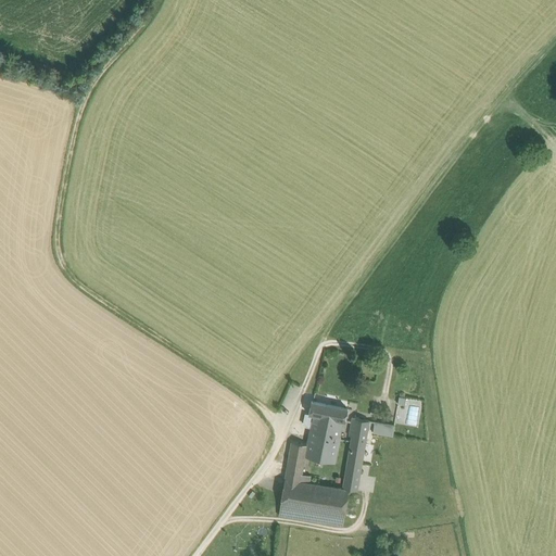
[(406,405),(408,405),(407,425),(420,425),(421,400),(407,399),(406,405)]
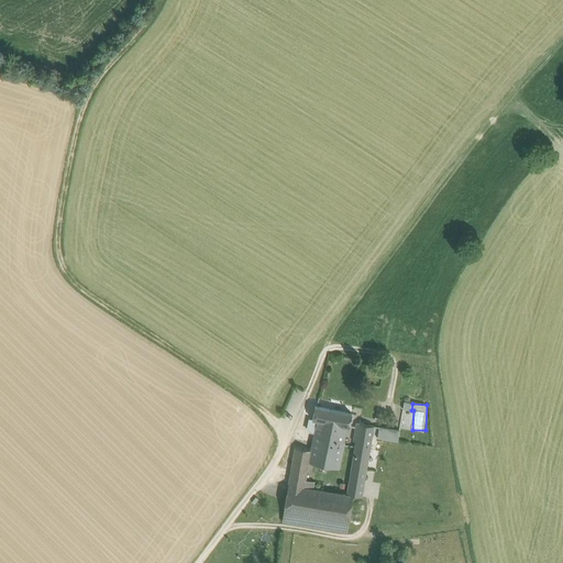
[(352,414),(316,406),(313,419),(348,427),(350,428),(352,414)]
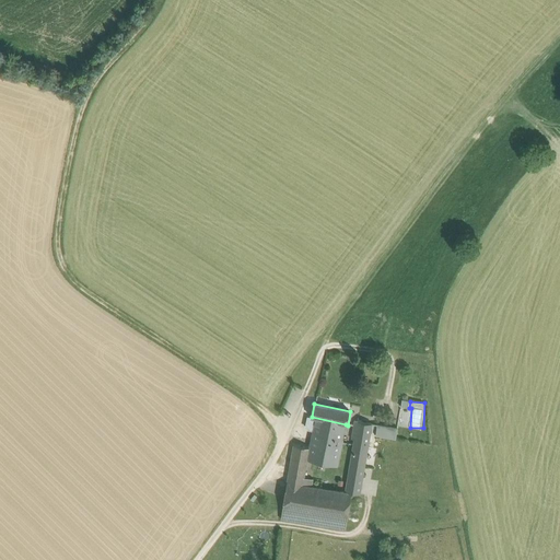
[(342,439),(346,424),(312,417),(307,417),(305,428),(308,428),(308,430),(313,430),(310,448),(307,459),(337,466),(342,439)]
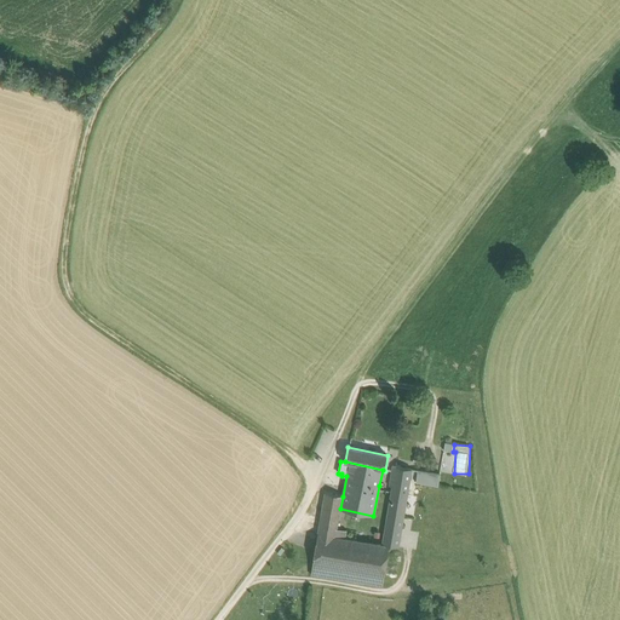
[(412,470),(396,468),(394,478),(390,477),(389,486),(392,487),(385,528),(401,530),(409,482),(412,470)]
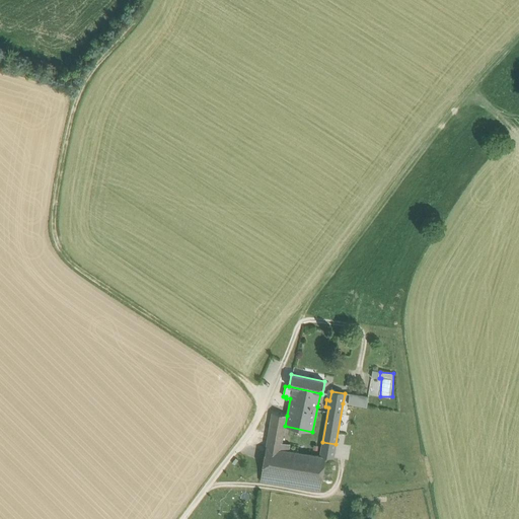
[(369,397),(345,393),(343,403),(367,408),(369,397)]
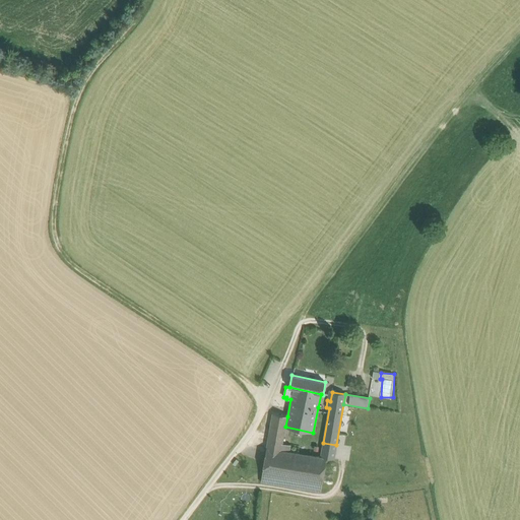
[(285,427),(287,416),(272,413),(269,434),(276,435),(278,428),(285,429),(285,427)]
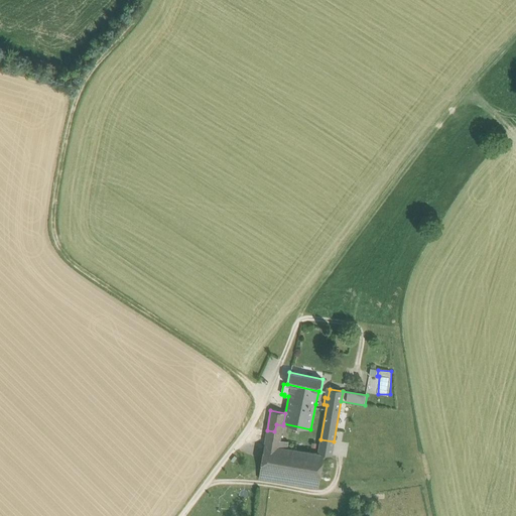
[(281,432),(283,425),(276,424),(274,431),(281,432)]
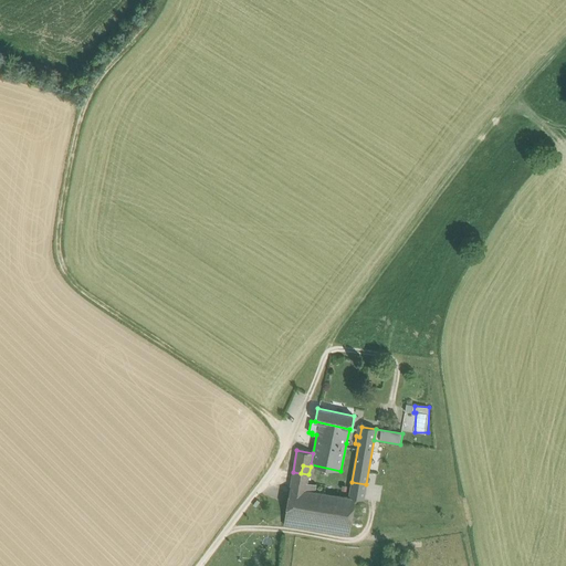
[(307,482),(308,474),(301,473),(293,472),(292,479),(307,482)]
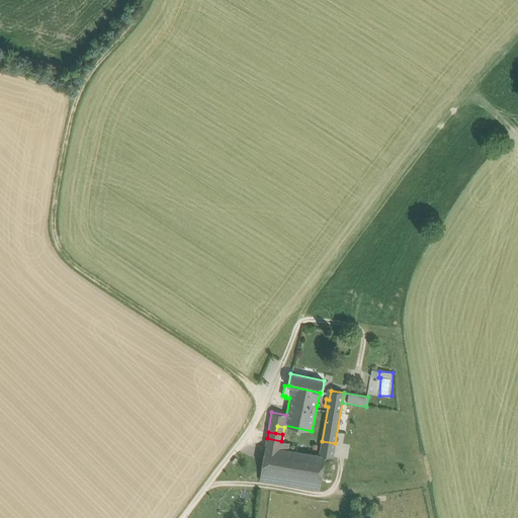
[(281,442),(281,441),(267,438),(266,446),(280,448),(281,442)]
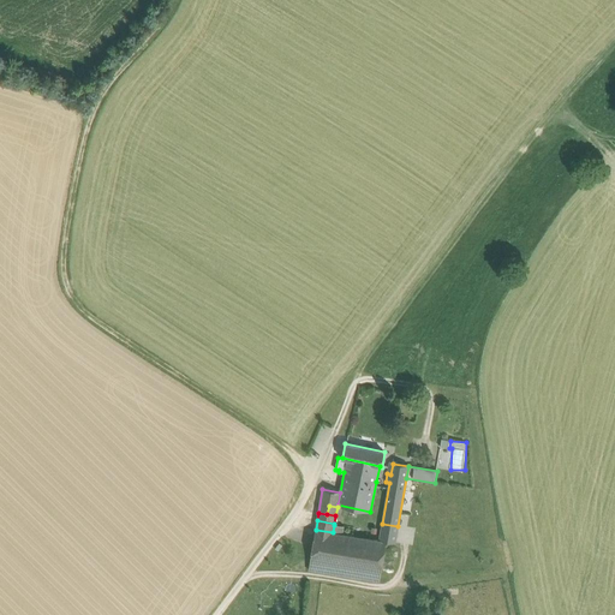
[(398,526),(382,524),(380,541),(386,542),(395,543),(398,526)]
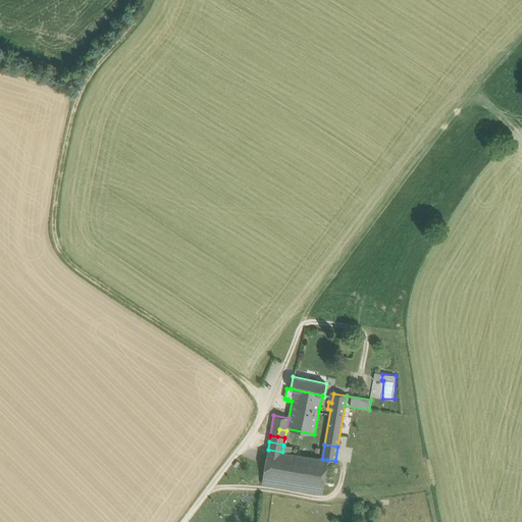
[(322,494),(327,460),(322,459),(291,454),(282,452),(268,450),(261,483),(322,494)]
